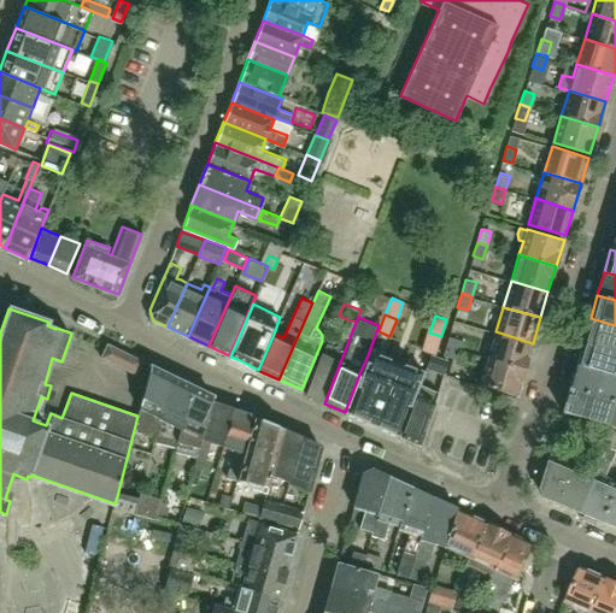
[(615,325),(591,318),(584,341),(615,351),(615,325)]
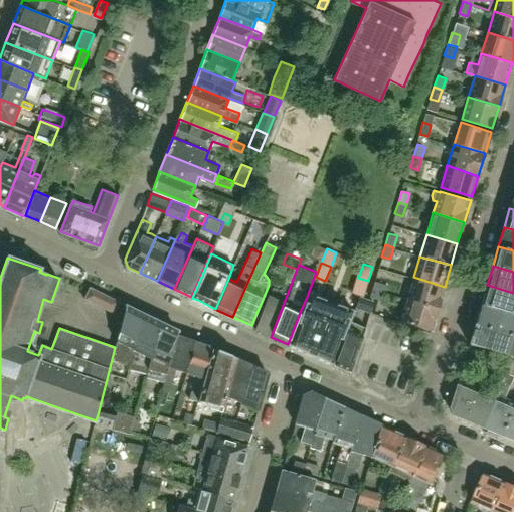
[(269,296),(254,330),(271,337),(297,269),(290,267),(281,290),(273,287),(269,296)]
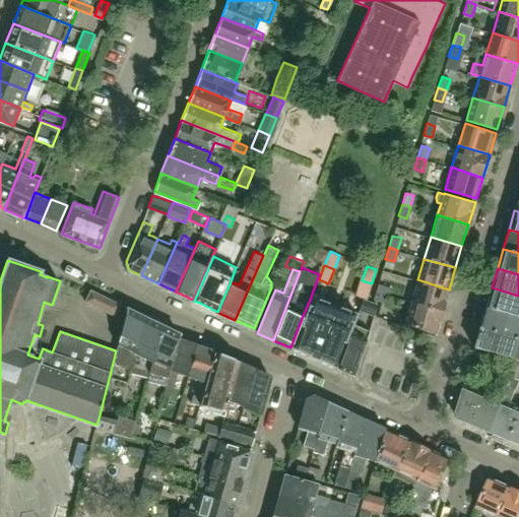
[(443,311),(449,289),(417,279),(411,302),(443,311)]
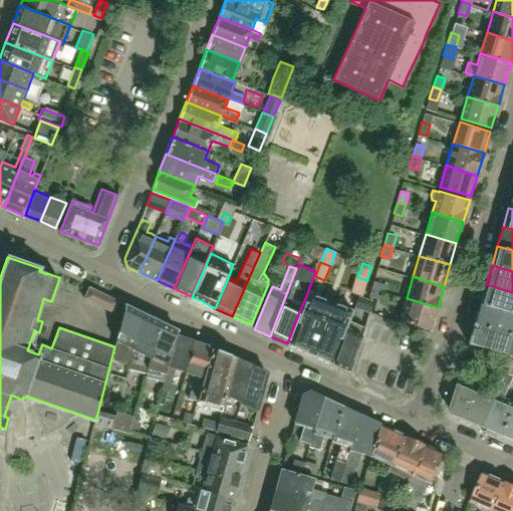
[(362,294),(367,280),(357,277),(353,291),(362,294)]
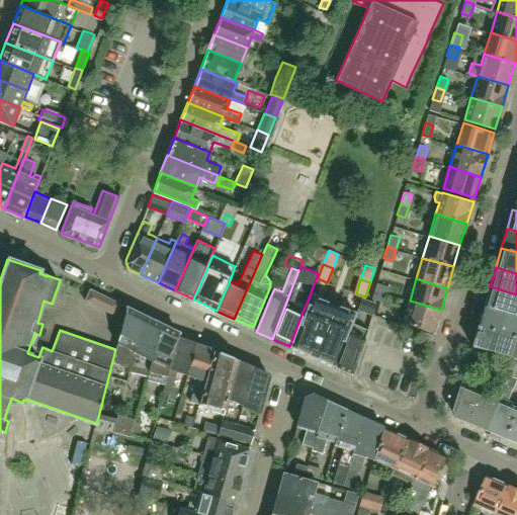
[(390,285),(376,281),(374,289),(386,293),(390,285)]
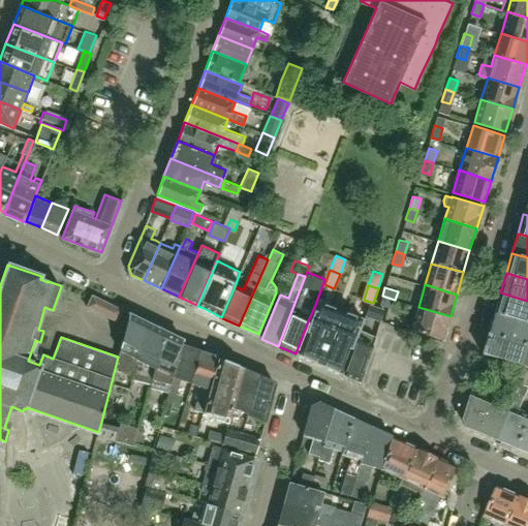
[(527,301),(500,292),(494,312),(513,318),(527,322),(527,301)]
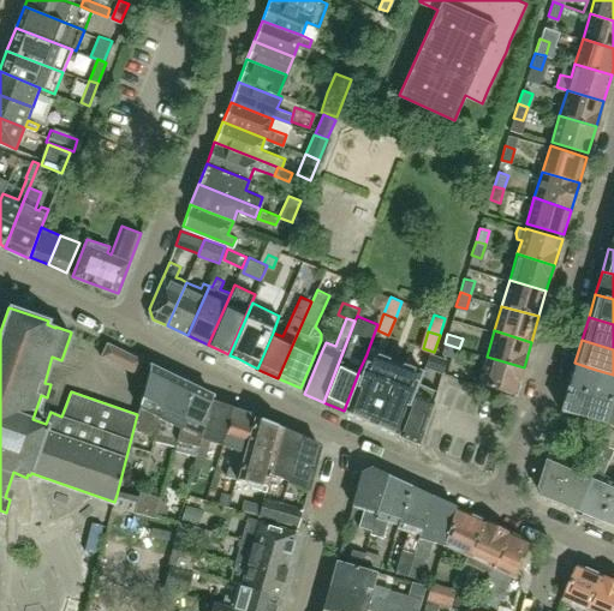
[(142,359),(107,342),(107,343),(101,355),(136,372),(142,360),(142,359)]
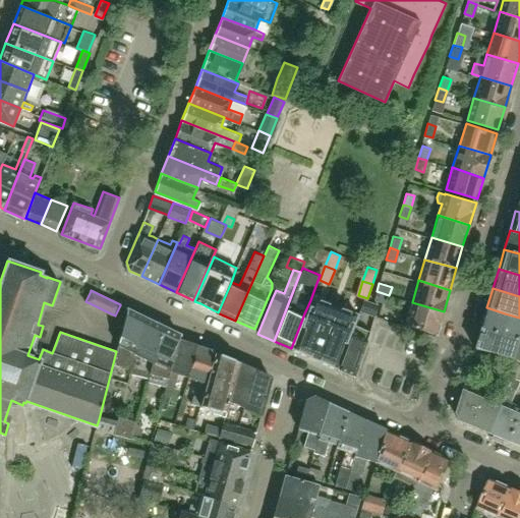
[(387,302),(389,295),(377,291),(373,298),(387,302)]
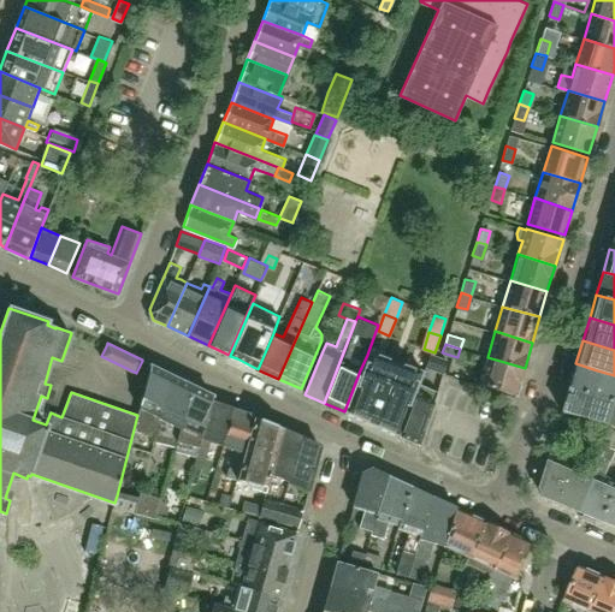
[(418,384),(420,384),(425,372),(368,351),(367,355),(360,370),(344,411),(398,435),(414,394),(418,384)]
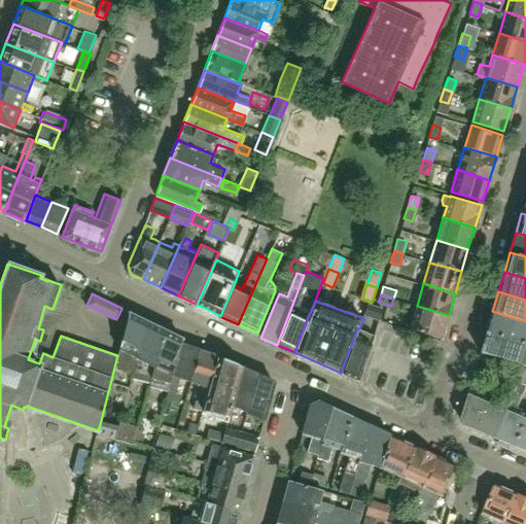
[(378,318),(383,308),(383,307),(374,304),(370,314),(378,318)]
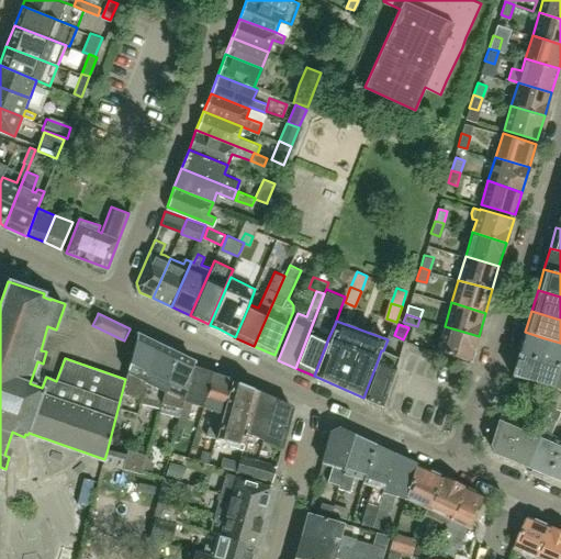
[(471,360),(479,336),(445,326),(437,349),(471,360)]
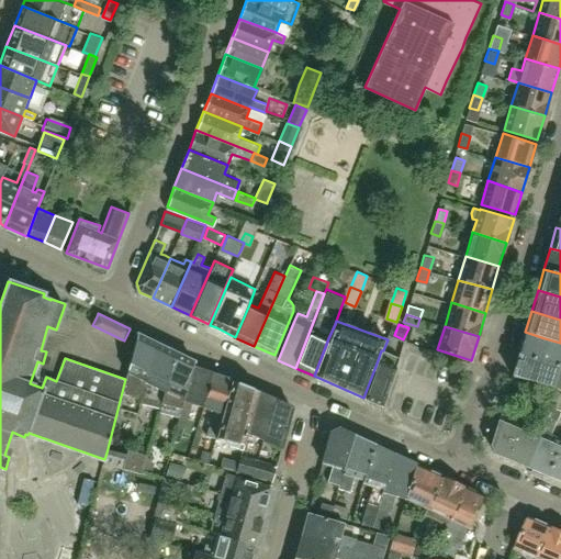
[(560,343),(545,338),(525,332),(518,353),(560,366),(560,343)]
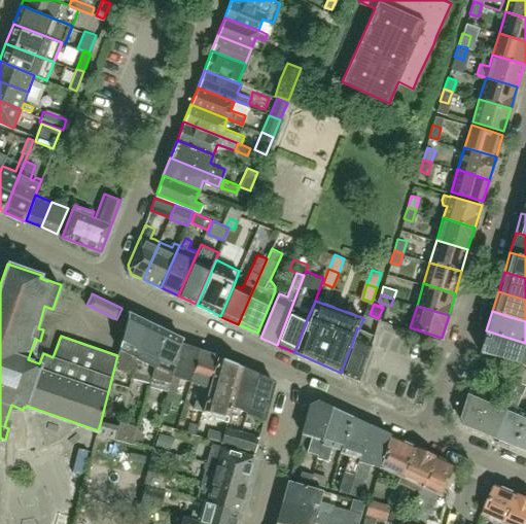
[(133,374),(147,321),(129,313),(117,355),(114,368),(133,374)]
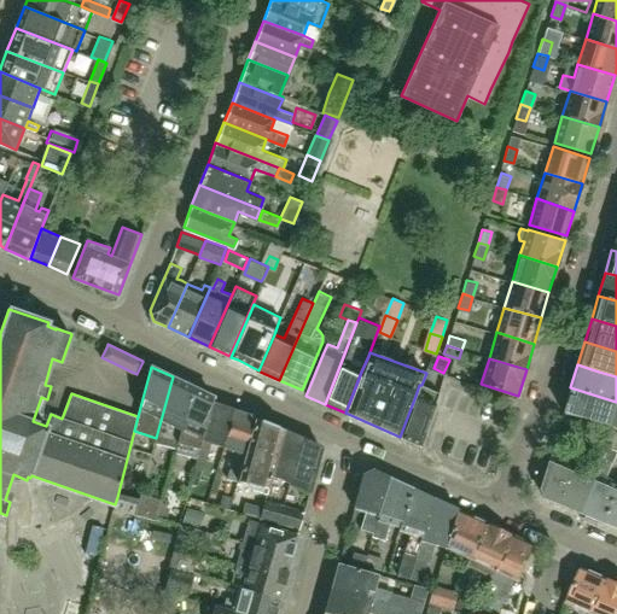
[(176,448),(192,386),(173,376),(156,438),(157,439),(156,442),(176,448)]
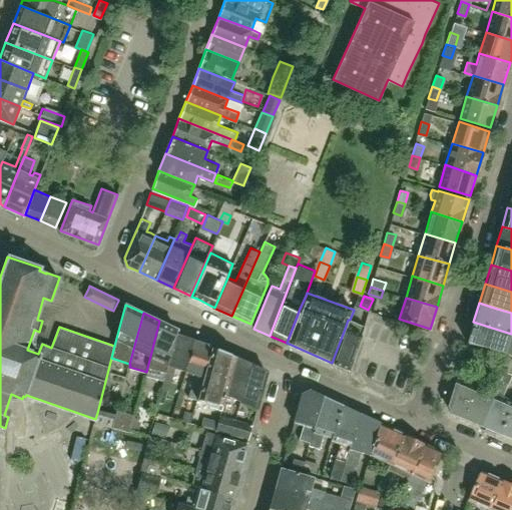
[(348,369),(364,326),(350,320),(348,320),(345,329),(332,363),(348,369)]
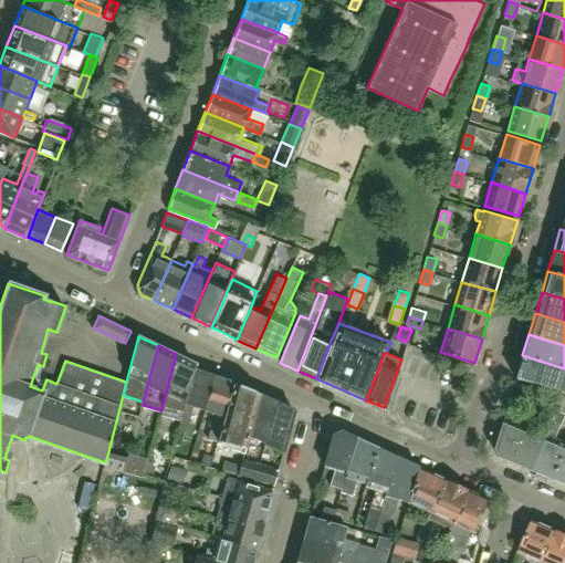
[(180,418),(194,368),(195,368),(196,364),(176,354),(161,410),(161,412),(161,413),(180,418)]
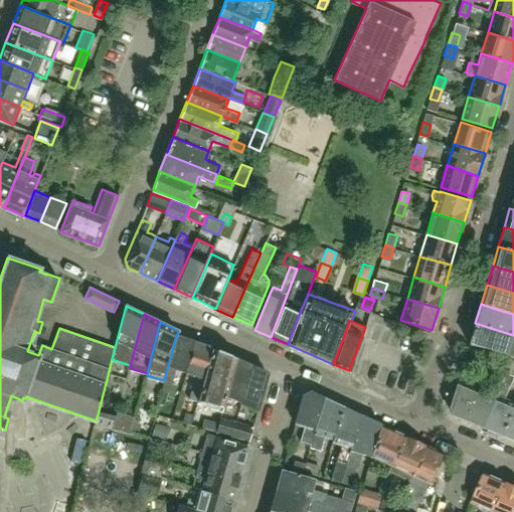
[(513,335),(475,323),(469,343),(470,343),(513,356),(513,335)]
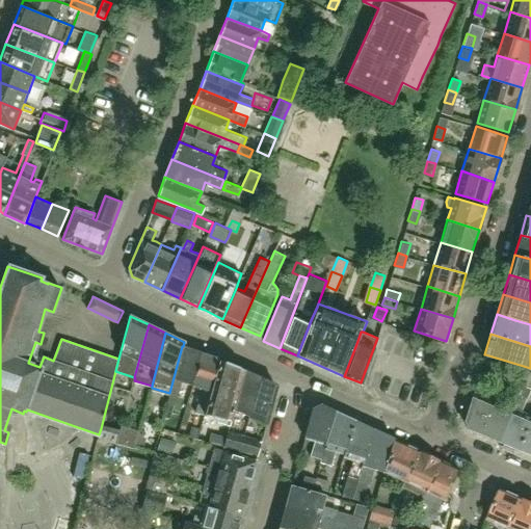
[(192,387),(202,352),(183,346),(182,346),(169,393),(167,402),(163,416),(170,418),(174,404),(180,382),(192,387)]
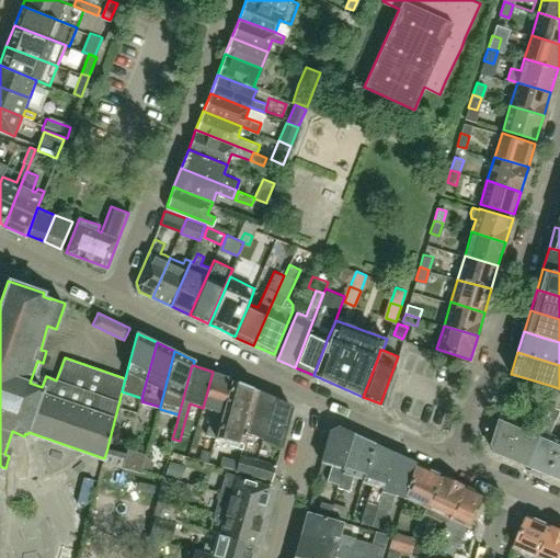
[(217,437),(232,382),(232,379),(213,372),(203,408),(214,412),(207,434),(217,437)]
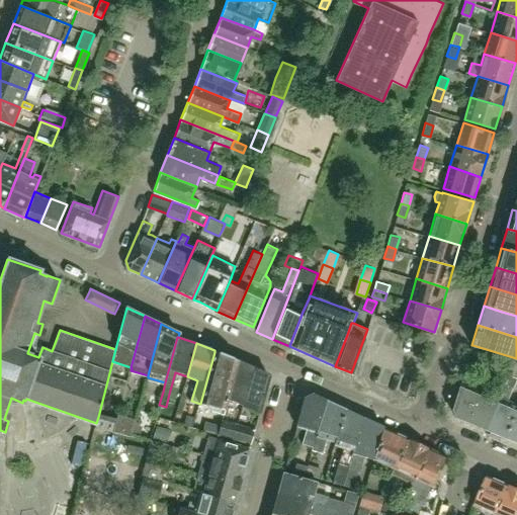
[(466,421),(480,388),(468,383),(474,370),(485,375),(494,355),(471,349),(452,409),(455,416),(466,421)]
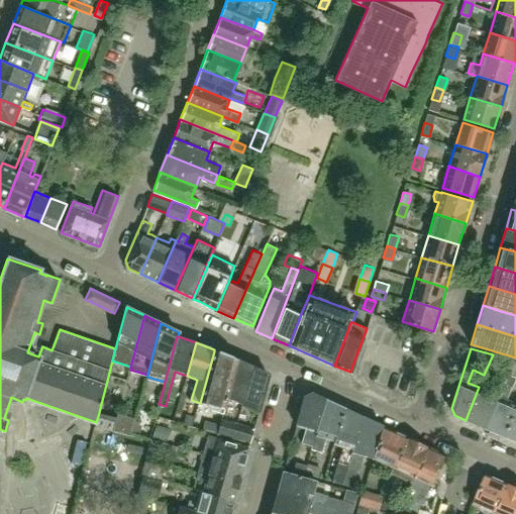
[(226,396),(236,360),(214,351),(200,403),(211,407),(211,409),(222,413),(227,397),(226,396)]
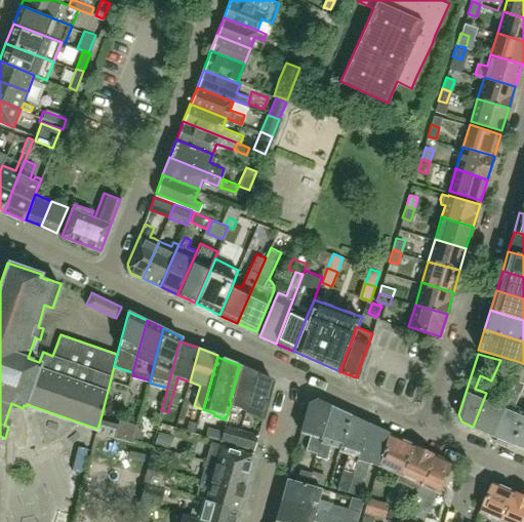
[(246,410),(256,371),(240,365),(230,402),(231,403),(246,410)]
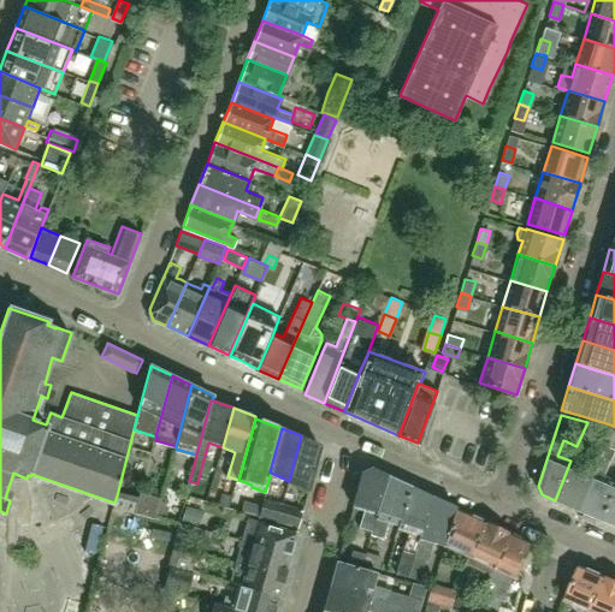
[(309,488),(321,446),(317,440),(301,435),(289,481),(291,482),(309,488)]
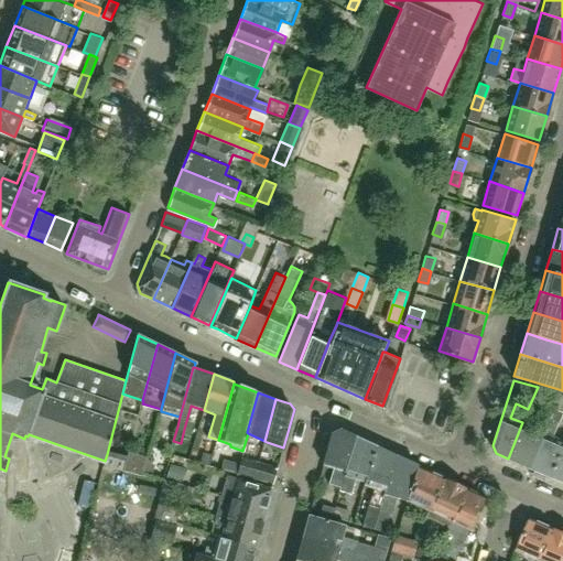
[(528,466),(549,475),(562,442),(562,439),(553,435),(558,420),(559,421),(562,411),(553,407),(550,417),(528,466)]
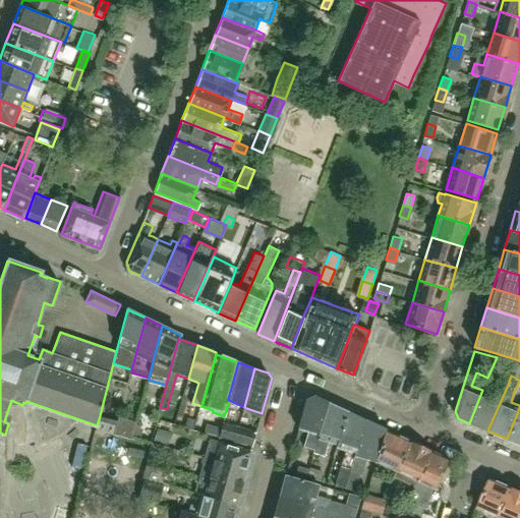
[(495,395),(482,390),(469,423),(487,430),(508,385),(500,382),(495,395)]
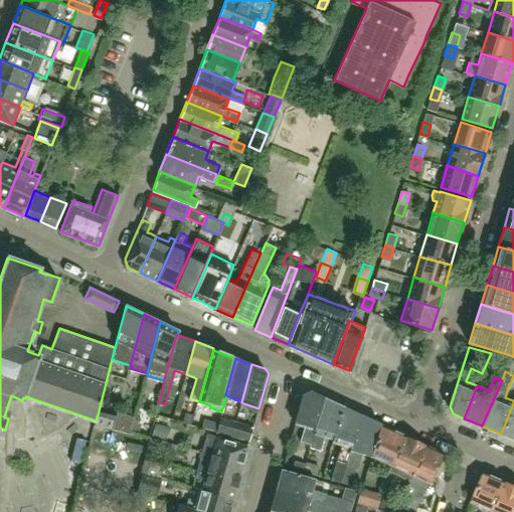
[(311,441),(324,397),(310,391),(303,394),(295,421),(306,424),(302,439),(311,441)]
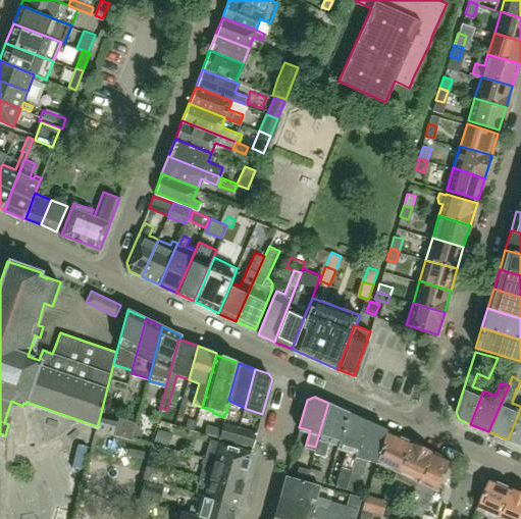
[(337,443),(348,412),(328,403),(315,447),(316,447),(314,452),(325,454),(328,440),(337,443)]
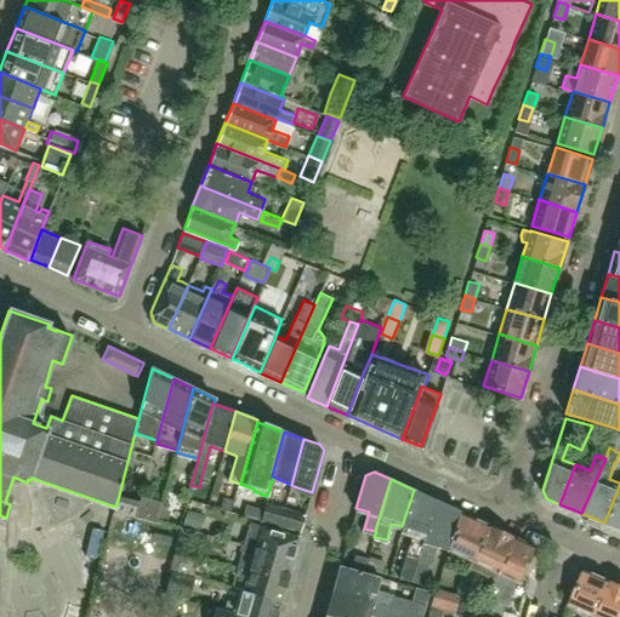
[(619,486),(604,523),(619,530),(619,486)]
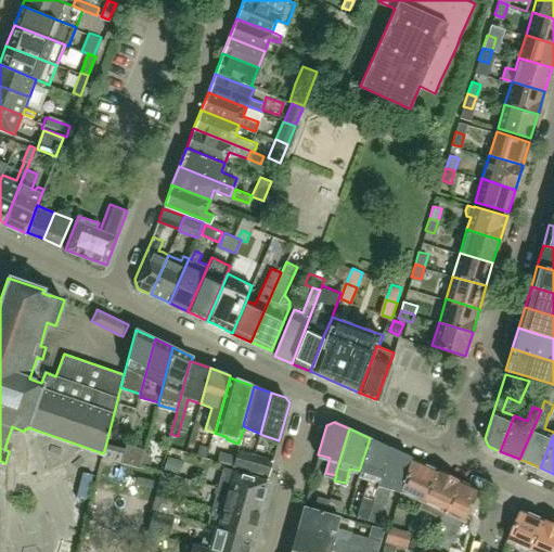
[(368,518),(389,447),(370,438),(359,471),(360,471),(359,476),(366,479),(356,515),(368,518)]
